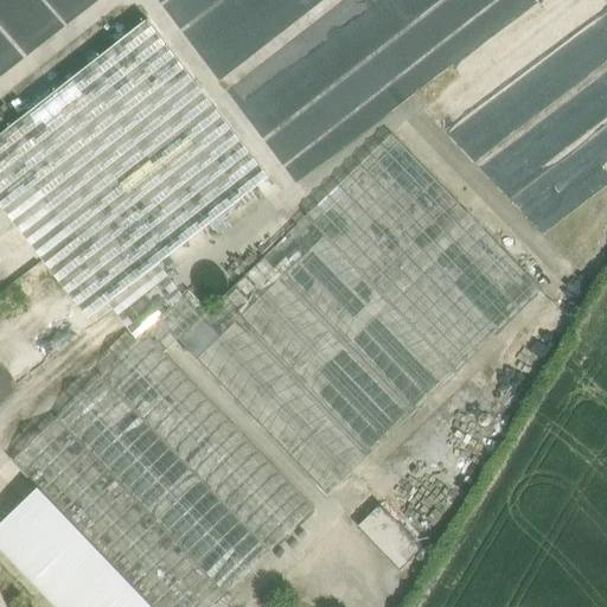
[(391,0),(242,113),(267,145),(459,0),(391,0)]
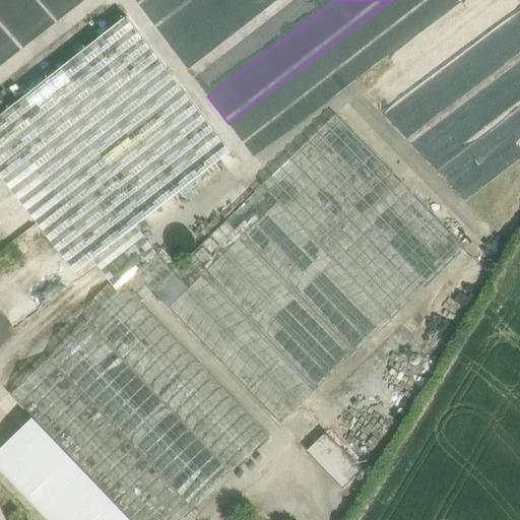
[(400,0),(231,127),(252,155),(458,0),(400,0)]
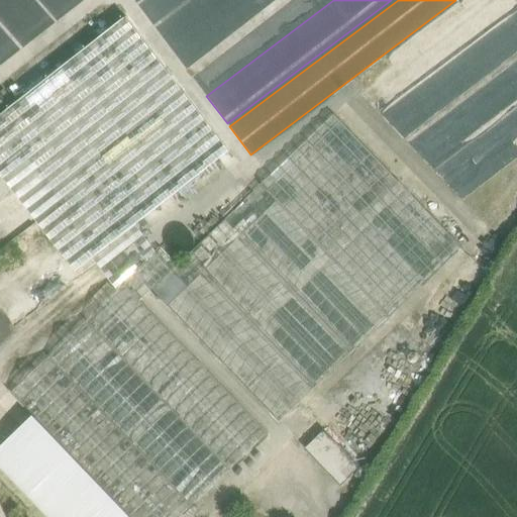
[(125,17),(0,114),(0,173),(4,179),(30,159),(65,204),(39,223),(76,271),(229,150),(125,17)]
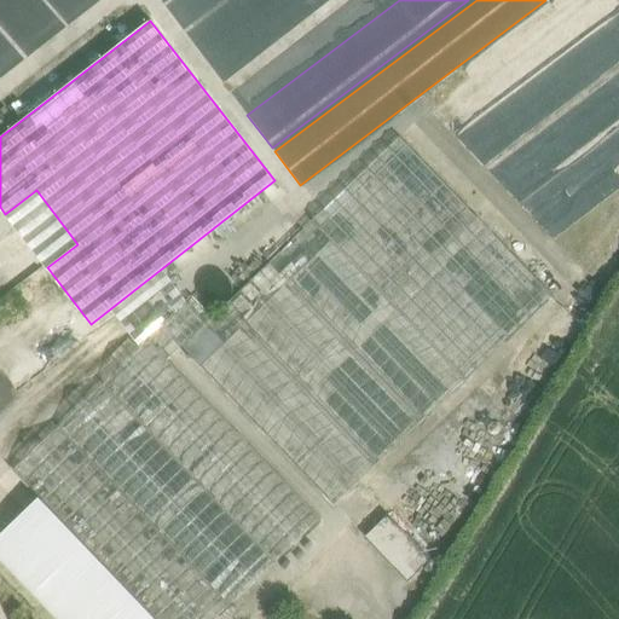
[(553,295),(400,137),(312,221),(331,241),(464,379),(553,295)]
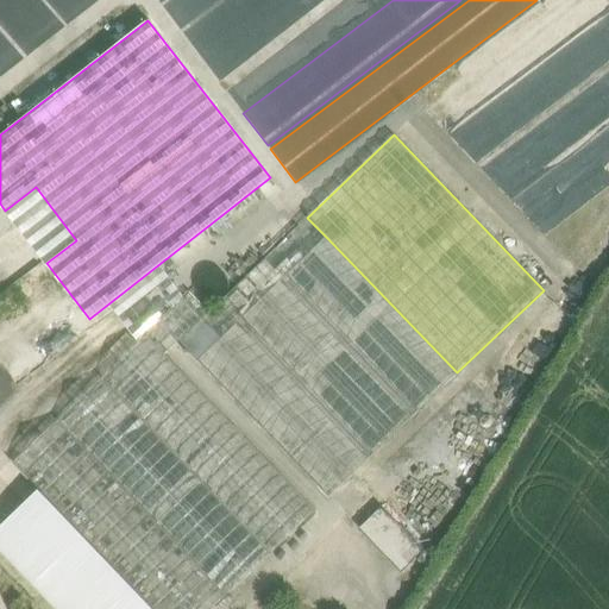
[(209,312),(203,318),(223,338),(326,237),(307,218),(209,312)]
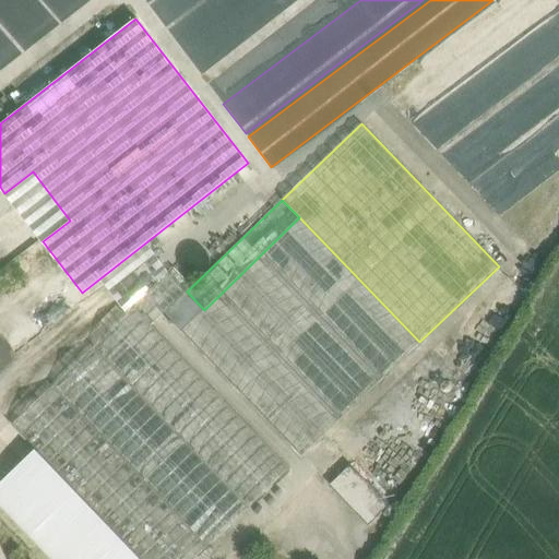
[(204,310),(181,331),(302,456),(419,342),(299,217),(204,310)]
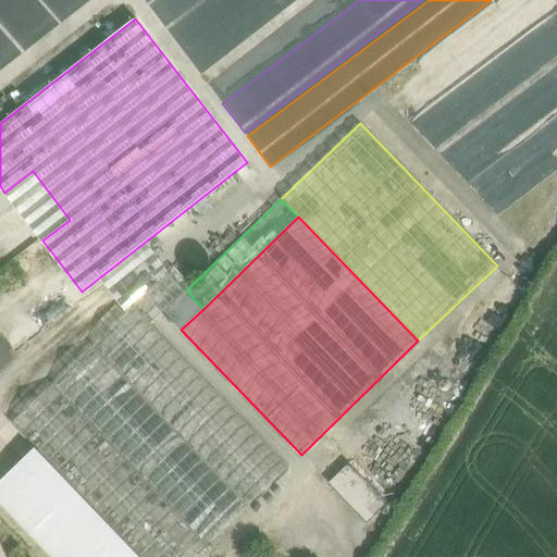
[(205,265),(206,261),(205,256),(201,251),(197,248),(192,247),(187,248),(183,251),(180,256),(178,261),(180,267),(183,271),(187,273),(193,274),(197,273),(201,270),(205,265)]
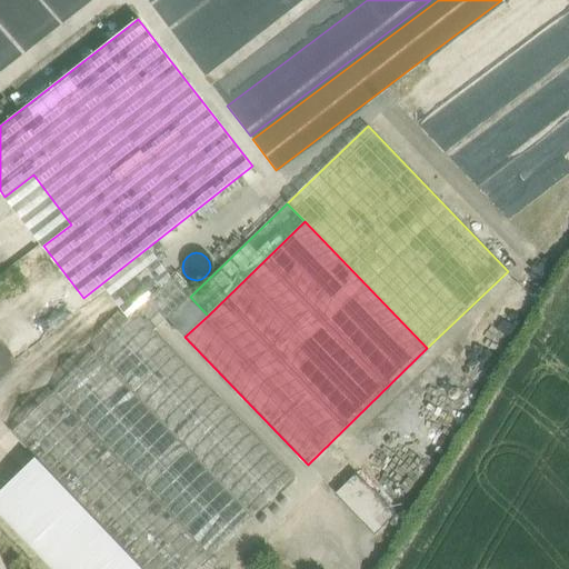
[(2,272),(0,273),(0,312),(20,299),(2,272)]
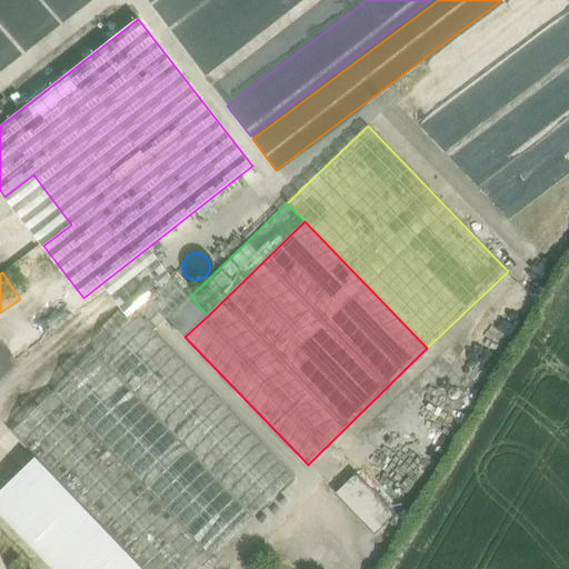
[(178,272),(137,312),(155,330),(167,319),(190,297),(196,291),(178,272)]
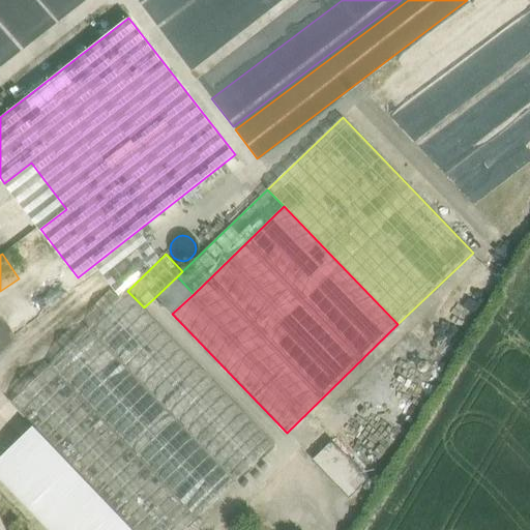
[(177,276),(155,297),(162,303),(160,305),(164,308),(166,306),(172,314),(194,294),(177,276)]
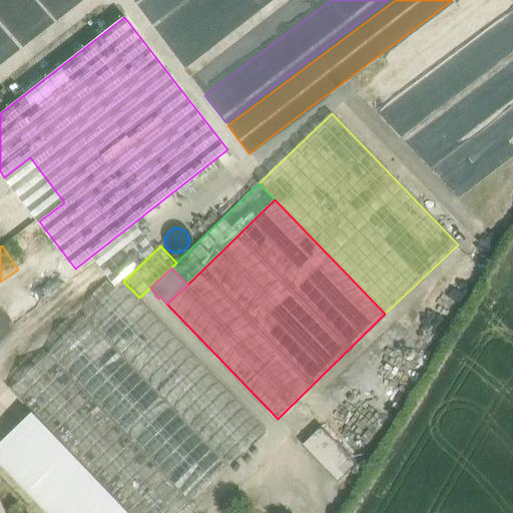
[(139,298),(123,282),(48,354),(190,502),(266,430),(139,298)]
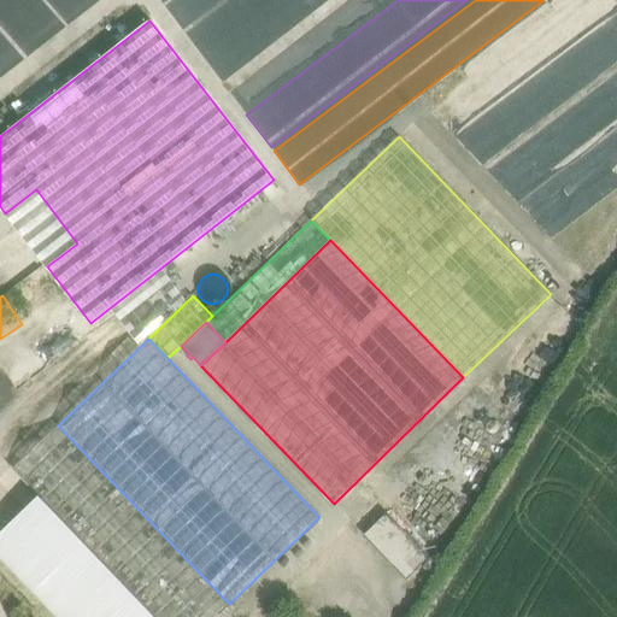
[(215,616),(229,604),(58,425),(12,469),(39,497),(39,495),(154,616),(215,616)]
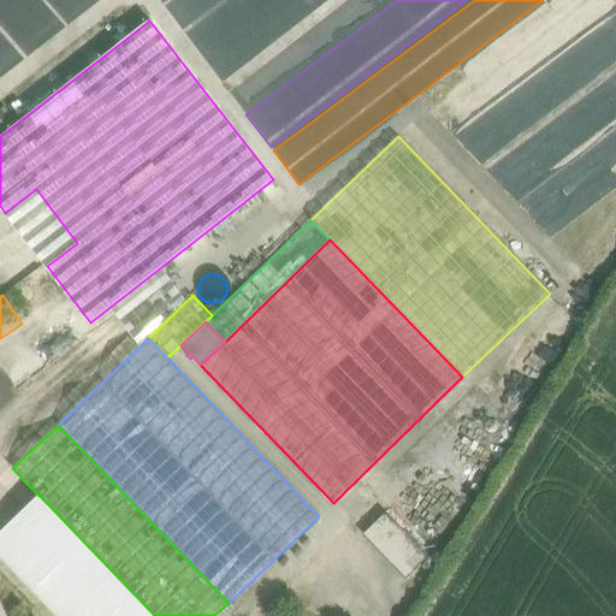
[(154,615),(39,495),(39,496),(0,532),(0,554),(59,615),(154,615)]
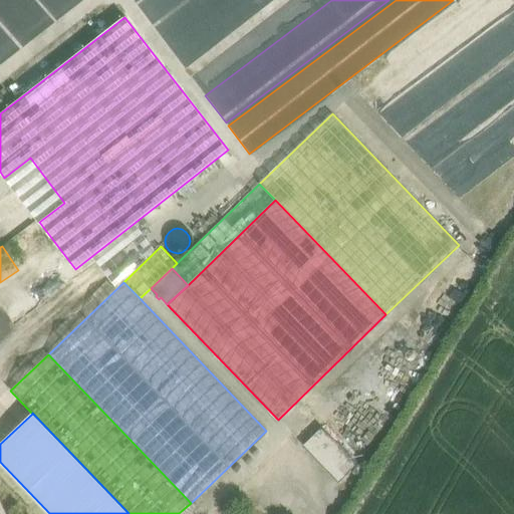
[(357,465),(322,427),(303,446),(339,483),(357,465)]
